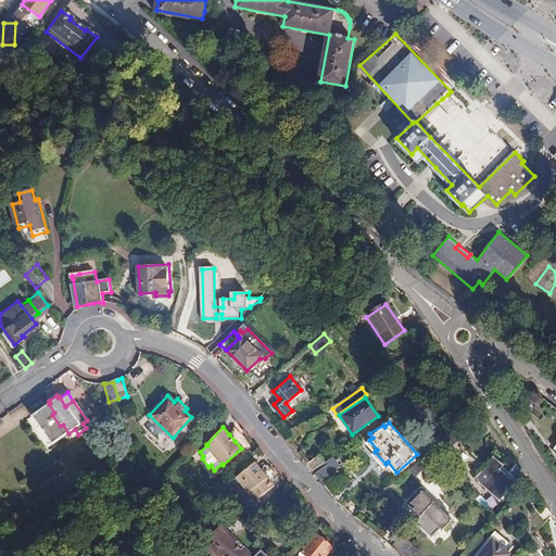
[(321,482),(342,467),(333,455),(312,470),(321,482)]
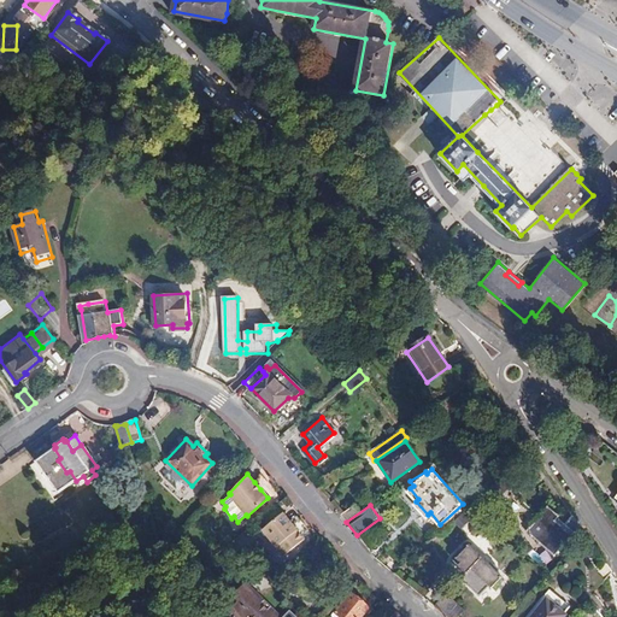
[(559,515),(548,505),(527,530),(554,554),(573,534),(554,519),(558,516),(559,515)]
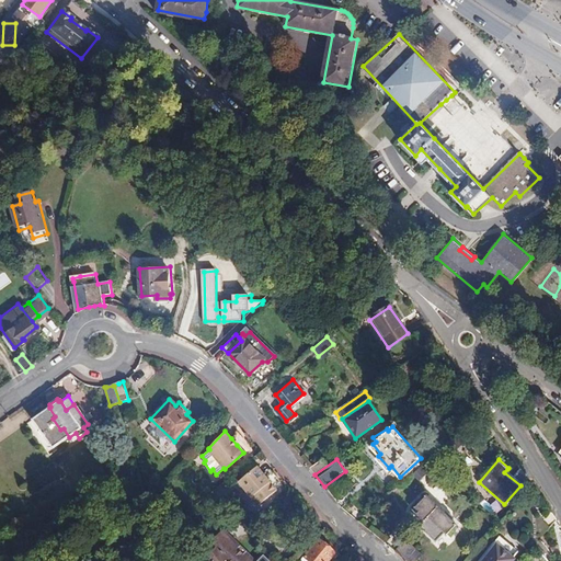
[(424,465),(414,474),(428,489),(439,479),(424,465)]
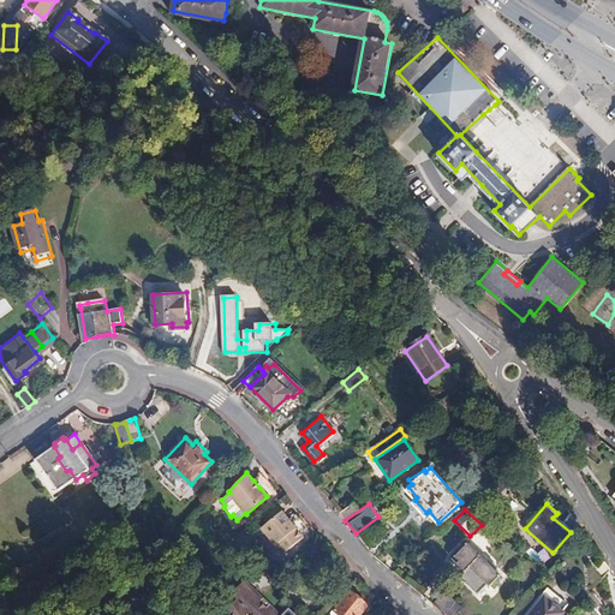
[(282,553),(303,536),(282,511),(262,526),(282,553)]
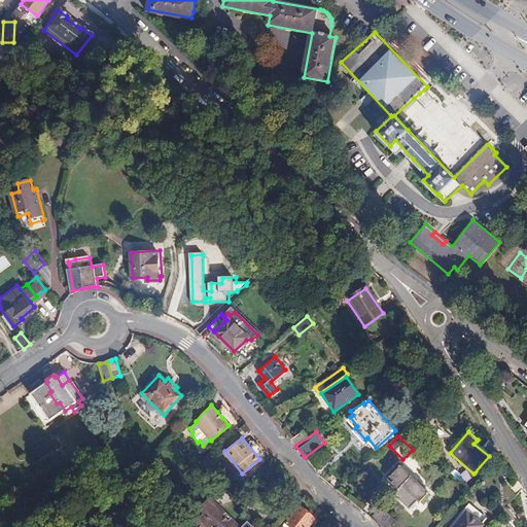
[(491,453),(477,441),(473,444),(489,456),(491,453)]
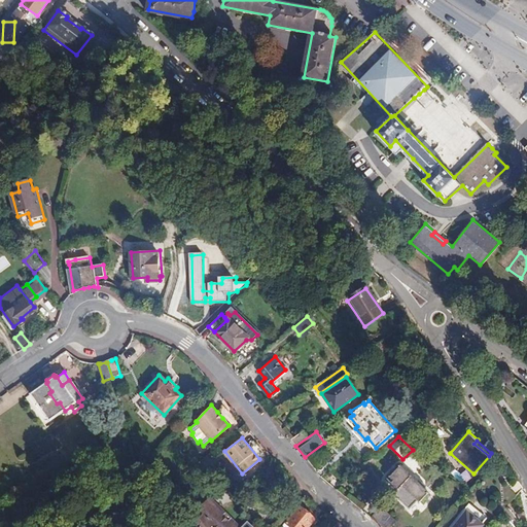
[(430,494),(403,464),(390,477),(399,487),(395,491),(411,507),(419,499),(422,502),(430,494)]
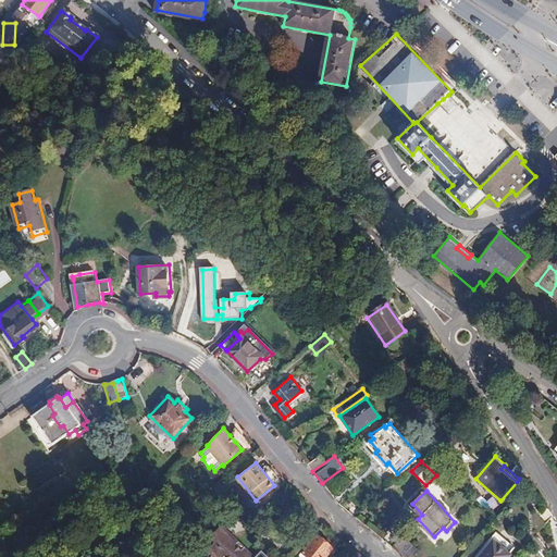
[(541,528),(551,515),(545,505),(533,521),(541,528)]
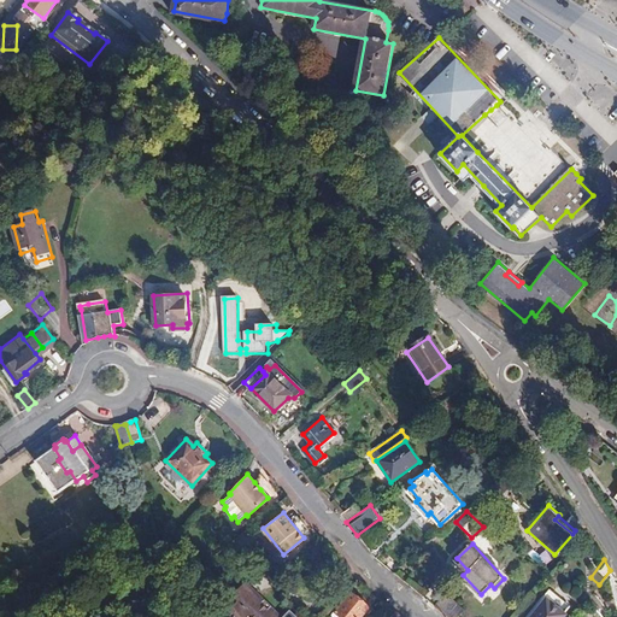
[(252,588),(240,577),(235,583),(247,594),(252,588)]
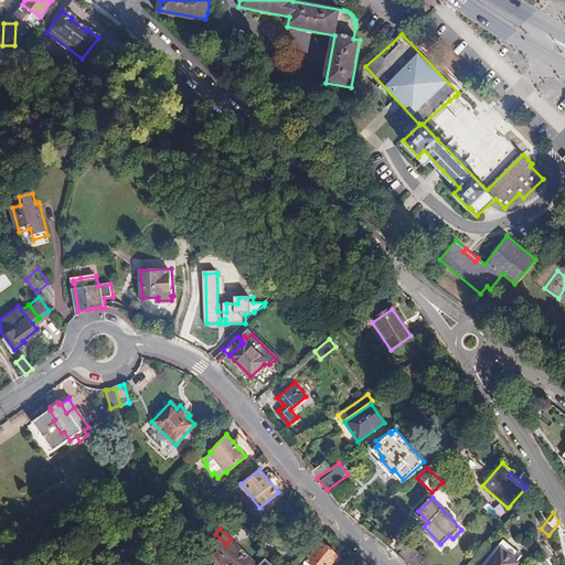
[(255,562),(231,539),(226,544),(215,534),(208,542),(211,546),(211,548),(211,552),(210,554),(221,564),(224,562),(226,564),(269,564),(260,556),(255,562)]
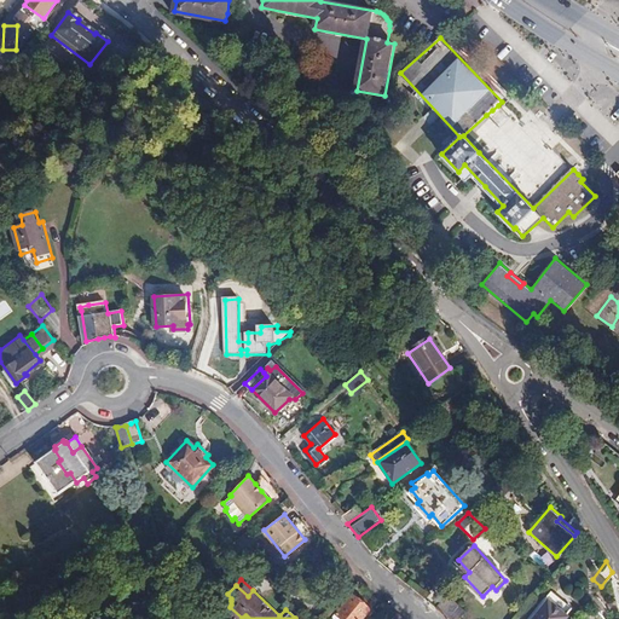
[(341,618),(360,618),(379,600),(368,591),(359,601),(352,595),(335,613),(341,618)]
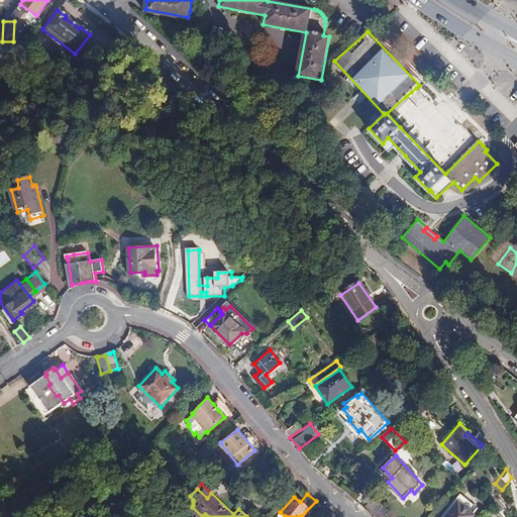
[(388,516),(391,513),(375,500),(367,510),(374,516),(388,516)]
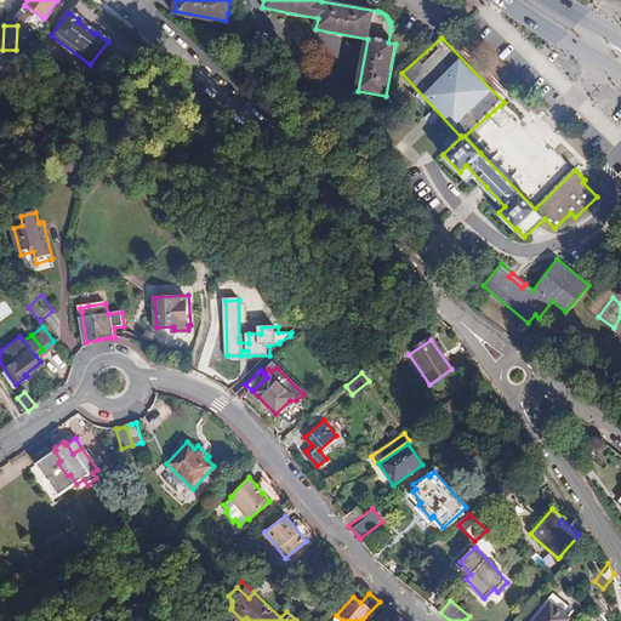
[(563,620),(567,616),(547,602),(533,620),(563,620)]
